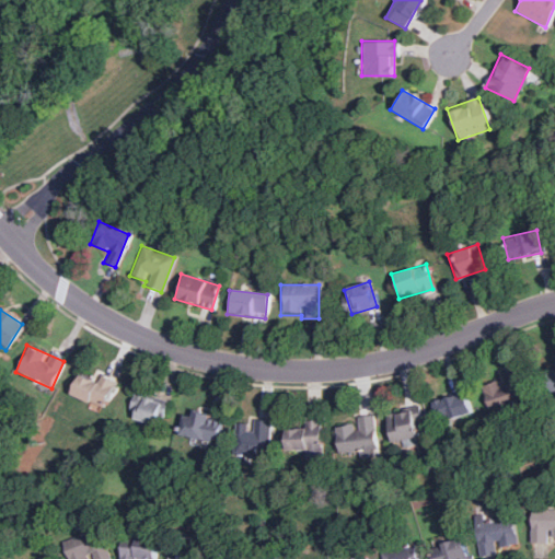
[(554,354),(553,356),(554,364),(554,369),(540,372),(544,393),(554,391),(554,354)]
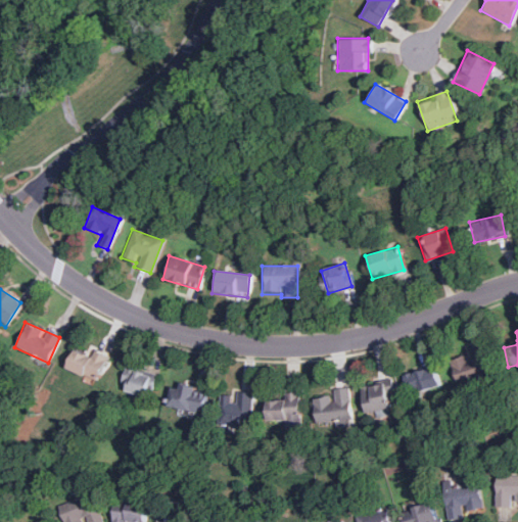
[(450,361),(457,385),(489,376),(480,344),(466,348),(468,356),(450,361)]
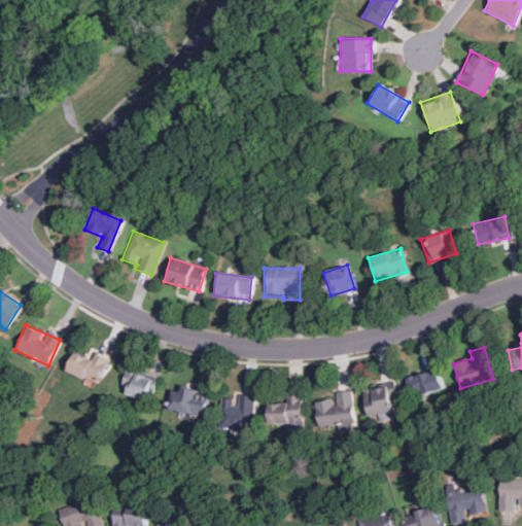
[(92,355),(91,359),(70,354),(65,374),(98,383),(105,359),(92,355)]
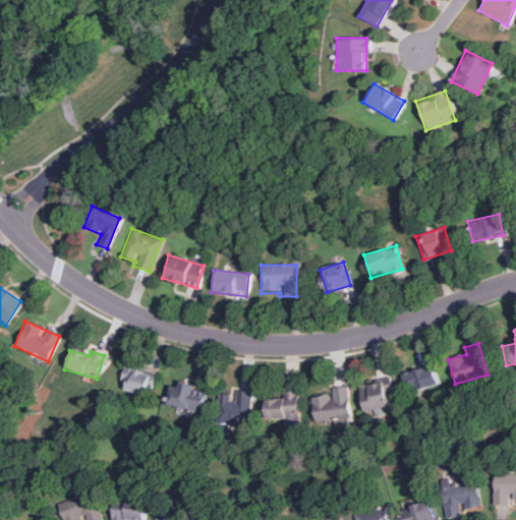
[(116,387),(142,396),(150,373),(123,365),(116,387)]
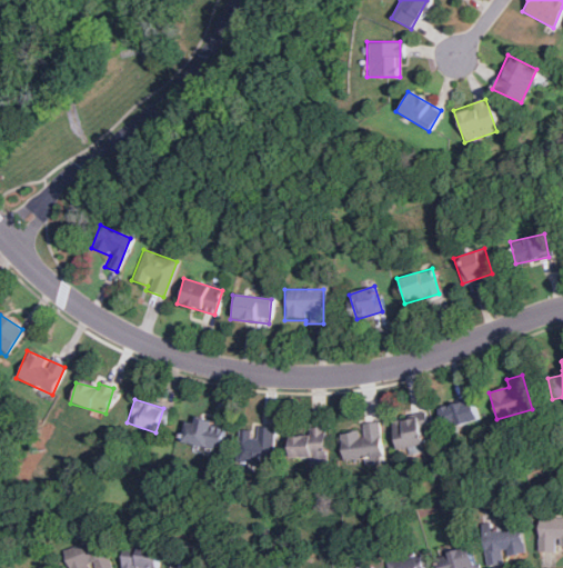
[(475,420),(469,400),(438,409),(444,430),(475,420)]
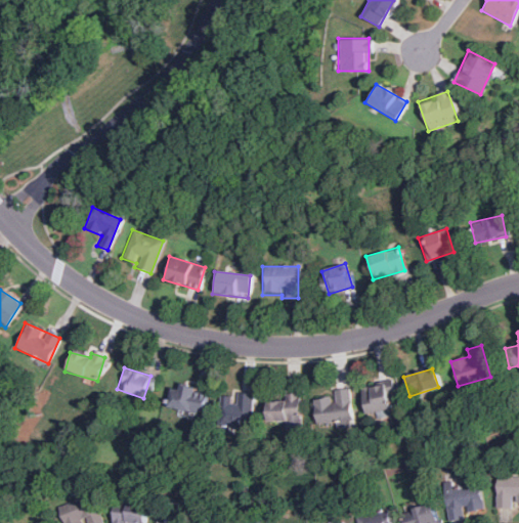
[(359,388),(363,413),(391,409),(387,384),(359,388)]
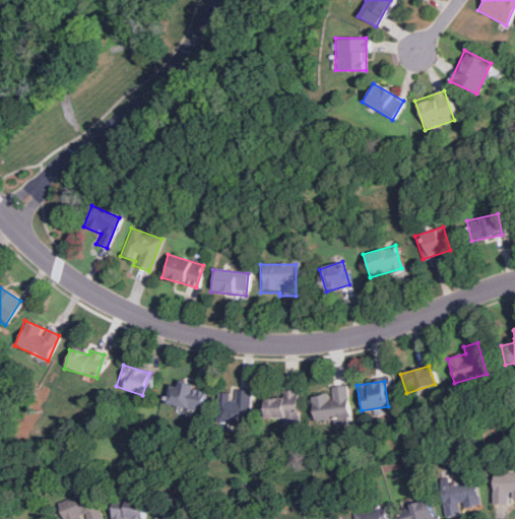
[(199,411),(203,389),(169,382),(165,404),(199,411)]
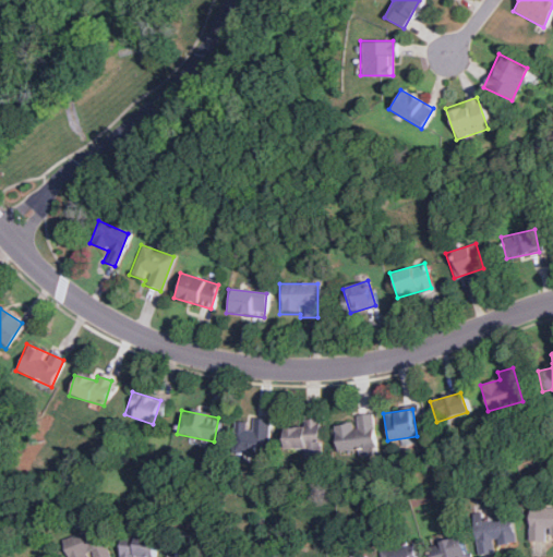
[(353,416),(353,423),(333,425),(334,451),(373,448),(370,414),(353,416)]
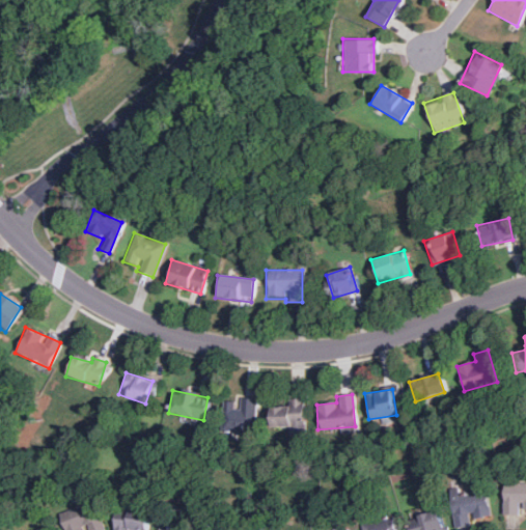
[(254,399),(237,399),(237,401),(220,401),(220,434),(254,434),(254,399)]
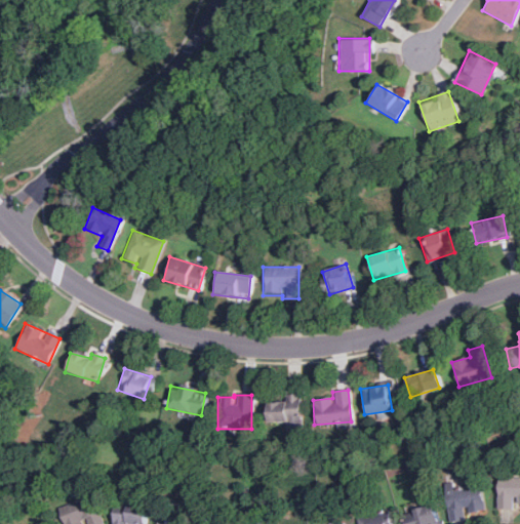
[(265,422),(298,422),(298,398),(265,398),(265,422)]
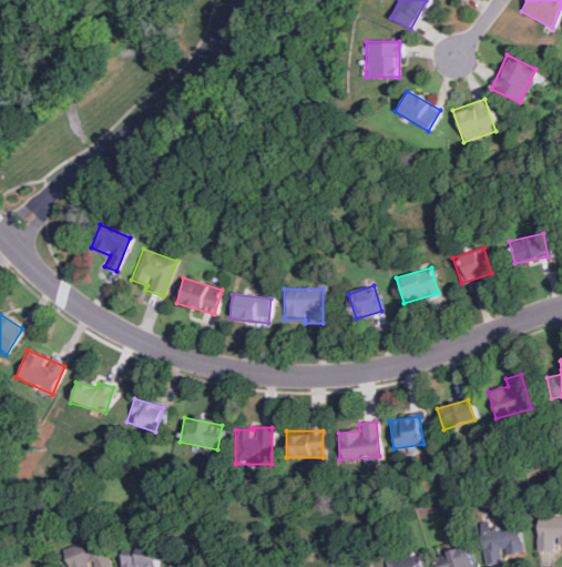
[(561,517),(537,517),(537,549),(561,549),(561,517)]
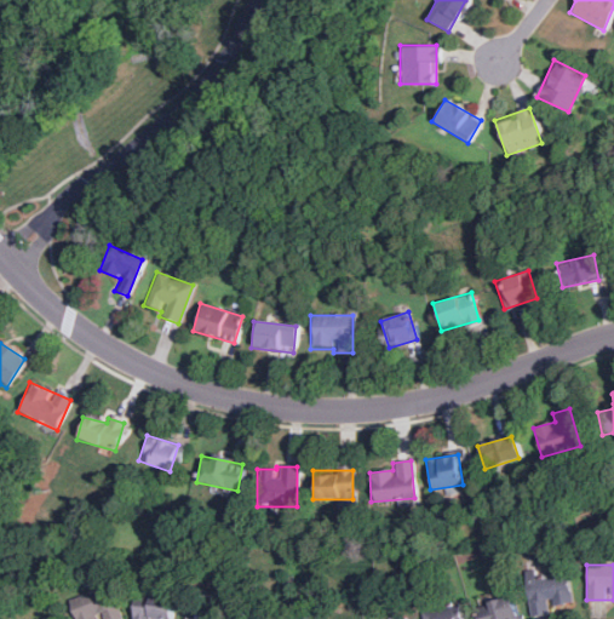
[(529,615),(571,608),(566,574),(523,582),(529,615)]
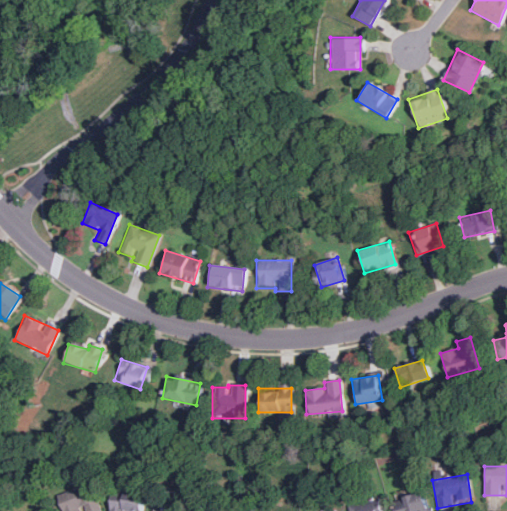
[(55,497),(60,510),(99,510),(87,484),(55,497)]
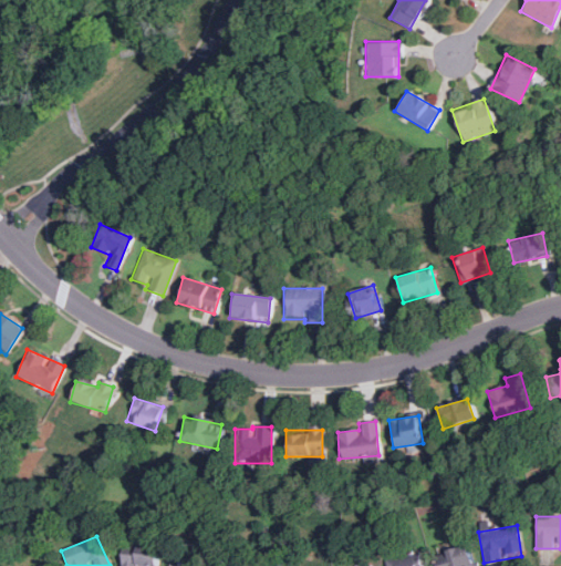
[(432,555),(435,565),(471,565),(464,544),(432,555)]
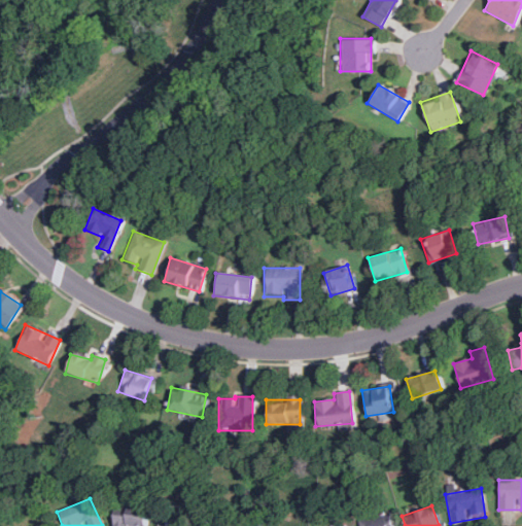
[(389,525),(386,514),(356,521),(357,525),(389,525)]
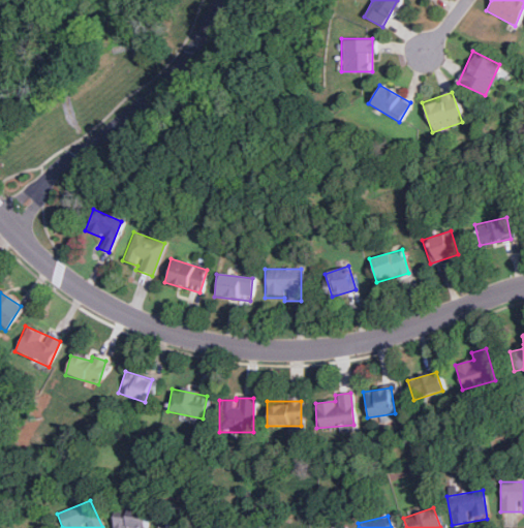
[(145,527),(145,517),(112,517),(112,527),(145,527)]
